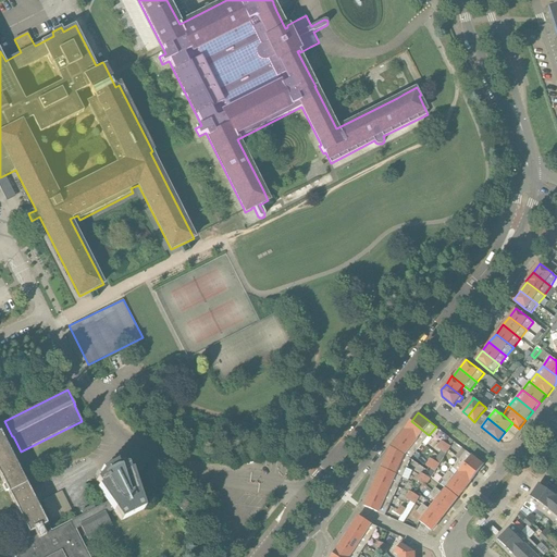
[(423,443),(429,435),(411,421),(405,429),(406,429),(423,443)]
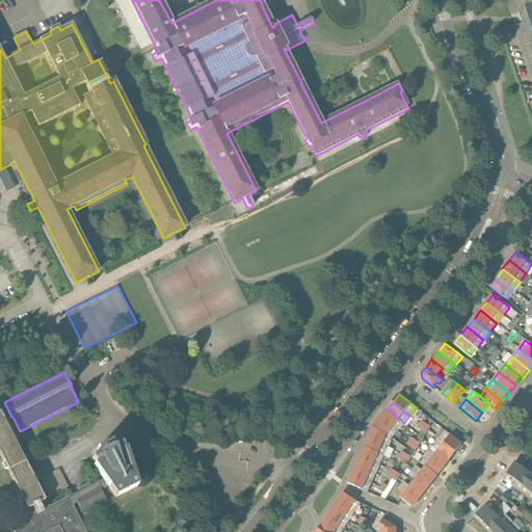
[(0,407),(0,454),(28,510),(31,517),(7,530),(7,531),(84,531),(72,505),(77,503),(83,515),(107,503),(101,490),(108,486),(116,498),(138,486),(135,477),(132,478),(124,451),(122,445),(111,445),(98,452),(92,460),(96,464),(106,479),(69,498),(49,508),(45,501),(46,501),(0,413),(0,411),(0,410),(1,410),(0,407)]
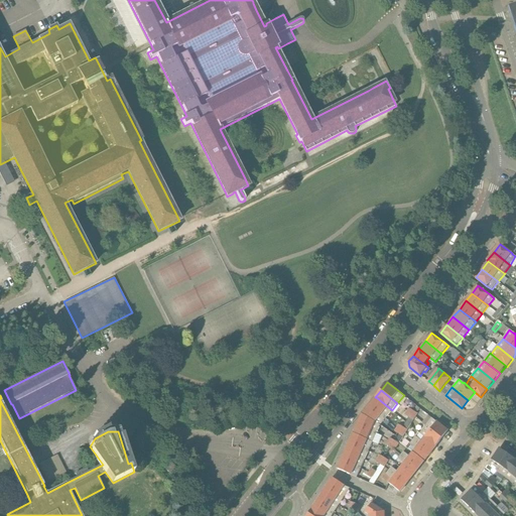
[(386,418),(392,410),(376,397),(370,405),(386,418)]
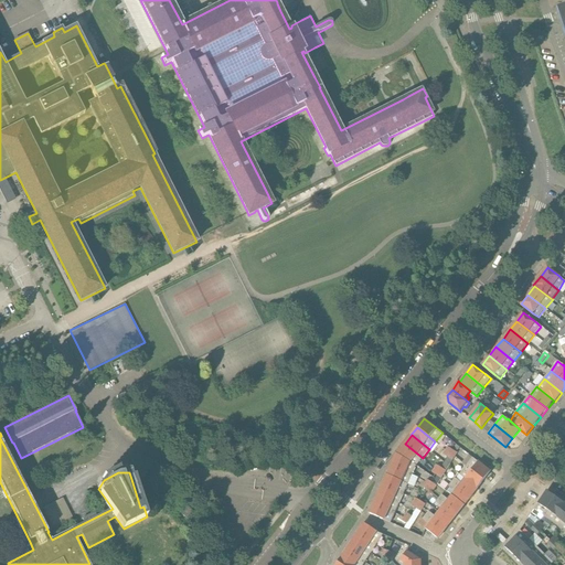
[(416,466),(423,458),(405,444),(396,454),(416,466)]
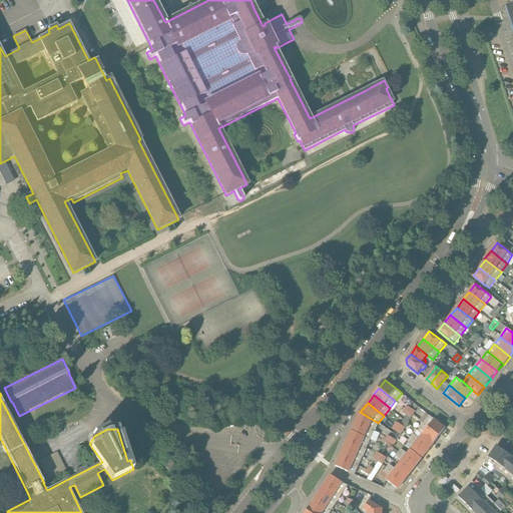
[(374,431),(378,423),(360,412),(356,423),(374,431)]
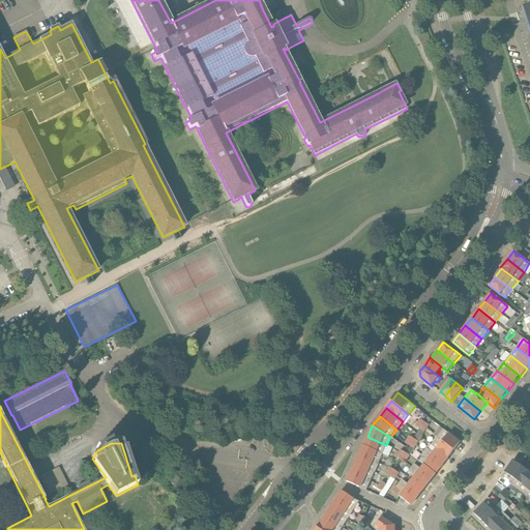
[(453,450),(461,443),(443,430),(437,438),(453,450)]
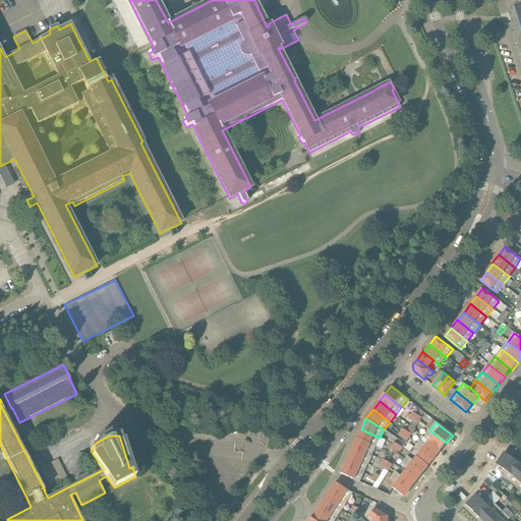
[(357,439),(375,447),(380,438),(361,429),(357,439)]
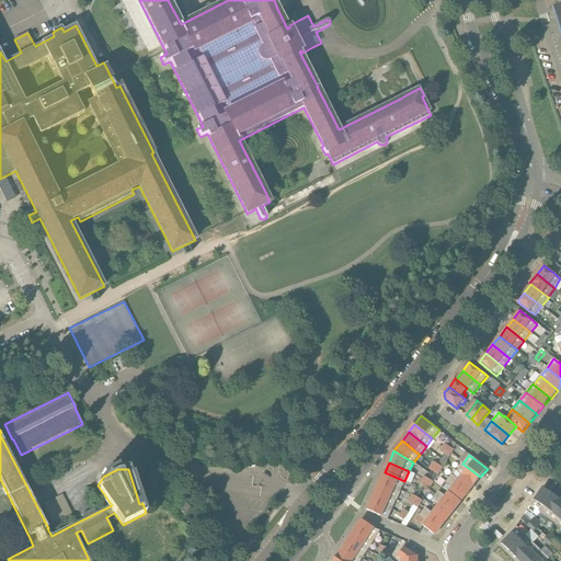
[(474,485),(480,477),(462,464),(456,471),(462,476),(474,485)]
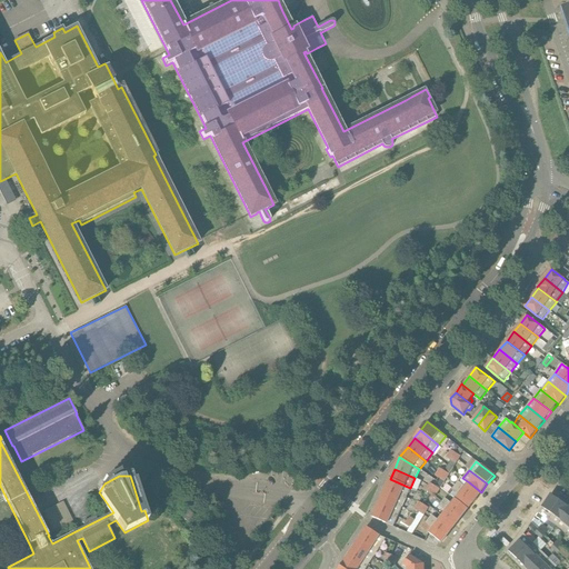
[(386,488),(407,497),(410,488),(390,479),(386,488)]
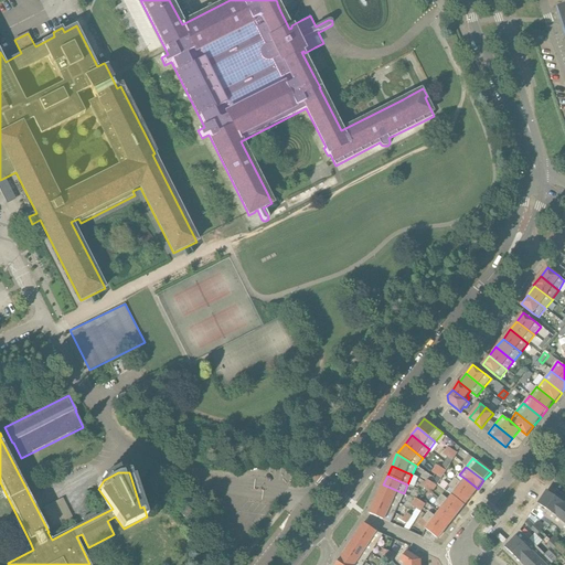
[(470,498),(478,489),(466,479),(465,479),(461,483),(455,479),(451,482),(470,498)]
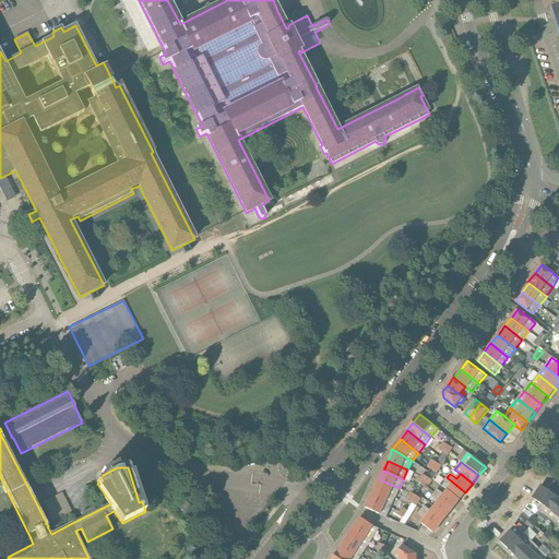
[(460,500),(465,492),(447,477),(444,480),(450,486),(447,490),(460,500)]
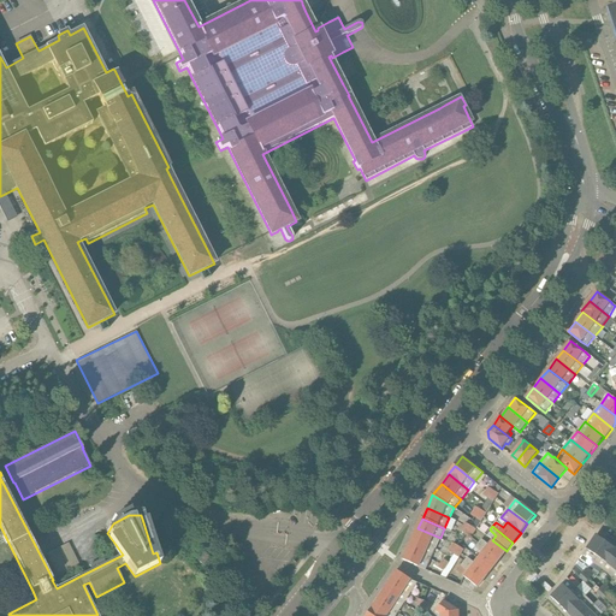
[(413,538),(436,549),(440,538),(418,528),(413,538)]
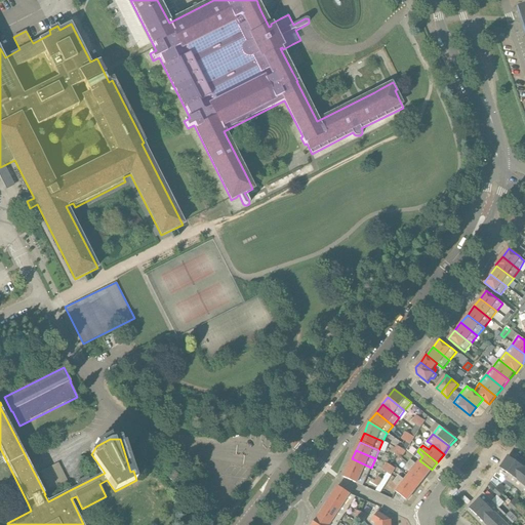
[(496,474),(505,480),(517,462),(508,456),(496,474)]
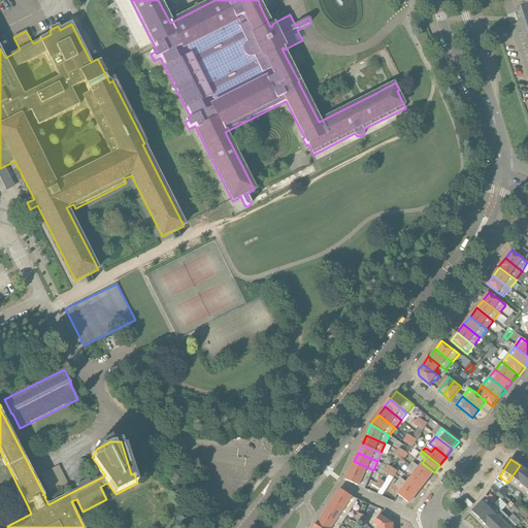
[(350,470),(369,480),(373,470),(354,461),(350,470)]
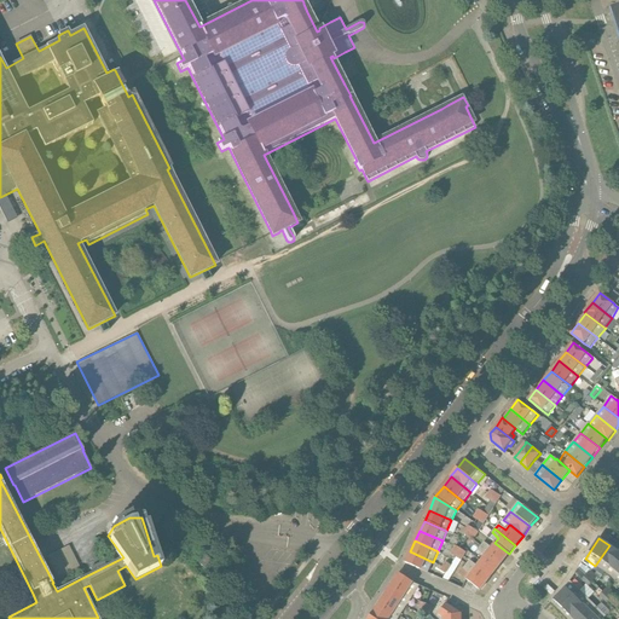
[(501,563),(509,554),(495,543),(491,548),(484,543),(481,547),(501,563)]
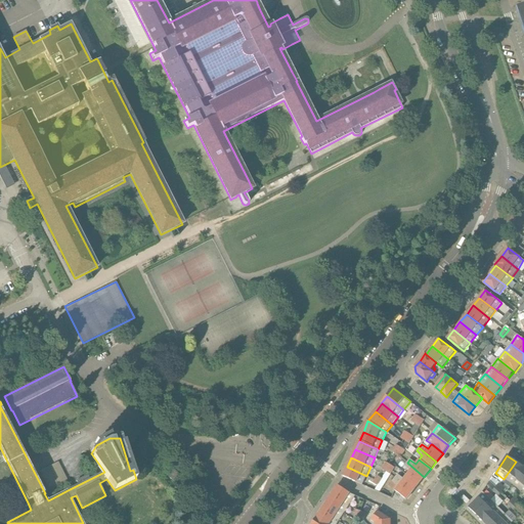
[(504,479),(513,485),(523,471),(523,467),(516,462),(504,479)]
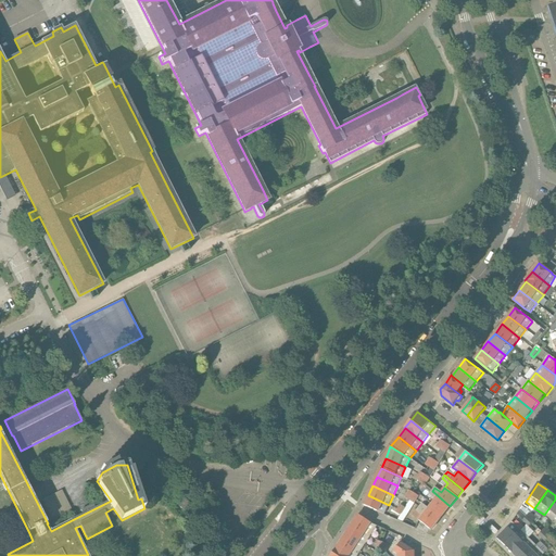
[(443,514),(450,506),(432,491),(428,495),(434,500),(431,504),(443,514)]
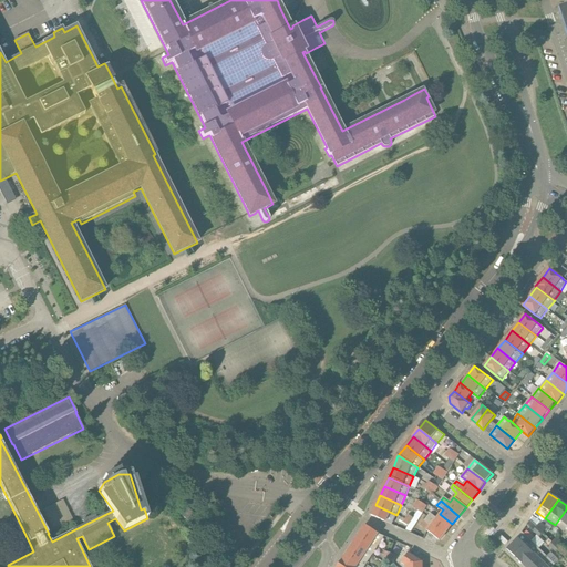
[(371,515),(392,525),(397,515),(375,505),(371,515)]
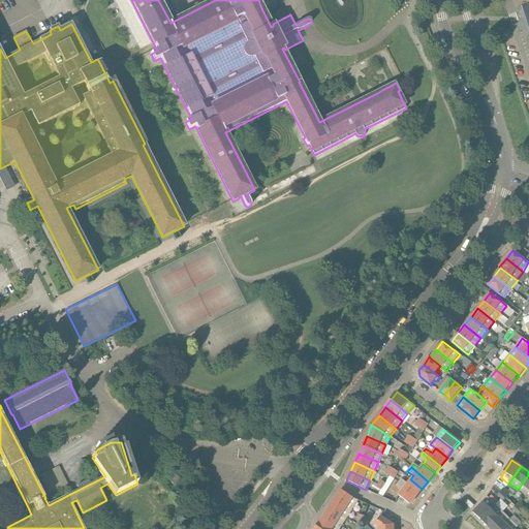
[(169,481),(175,487),(181,480),(176,475),(169,481)]
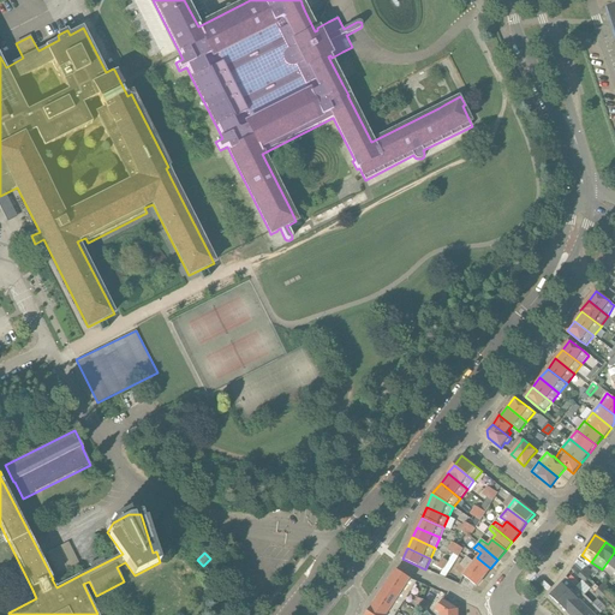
[(614,553),(602,569),(609,575),(614,568),(614,553)]
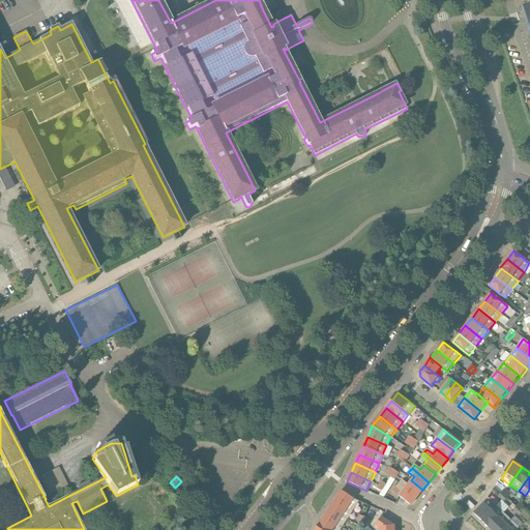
[(417,498),(422,490),(411,480),(408,484),(403,480),(400,483),(417,498)]
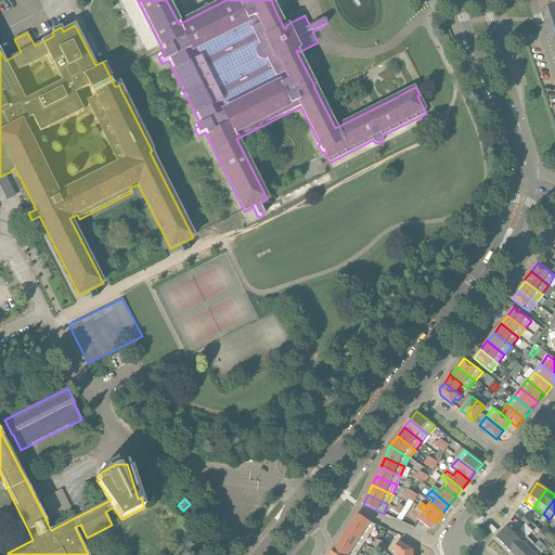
[(430,529),(437,521),(418,506),(415,510),(412,515),(417,519),(430,529)]
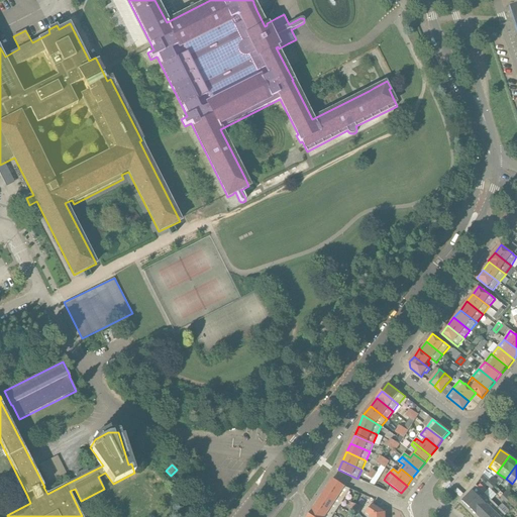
[(344,499),(350,491),(333,479),(327,488),(344,499)]
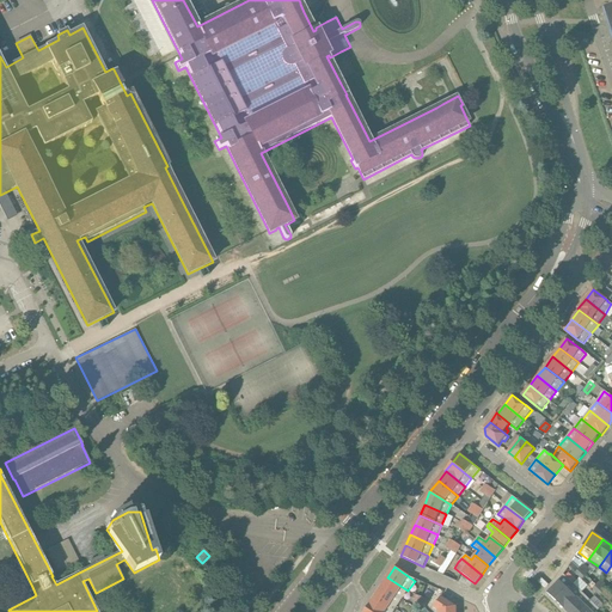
[(548,593),(556,601),(574,585),(564,575),(560,581),(548,593)]
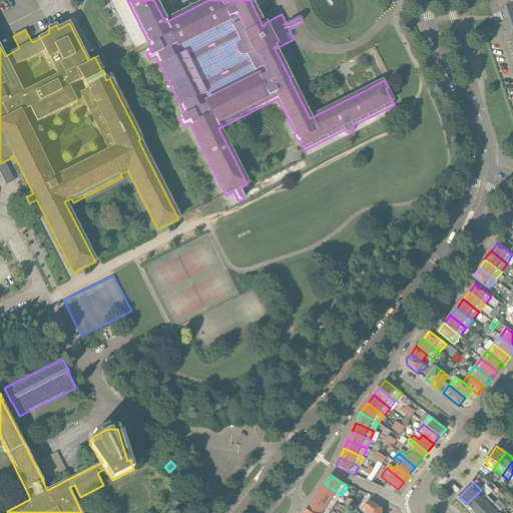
[(337,503),(342,495),(325,484),(320,492),(337,503)]
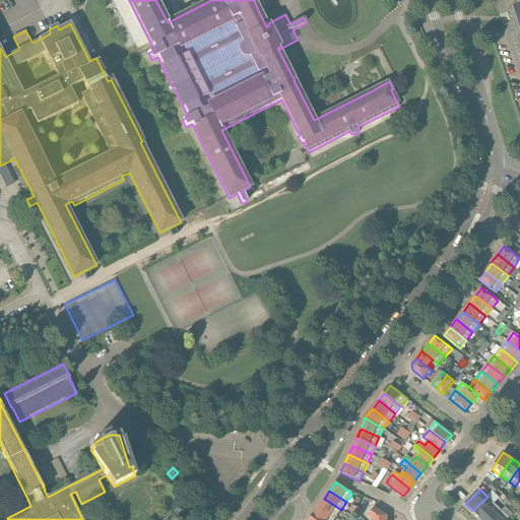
[(472,511),(479,518),(495,504),(488,497),(472,511)]
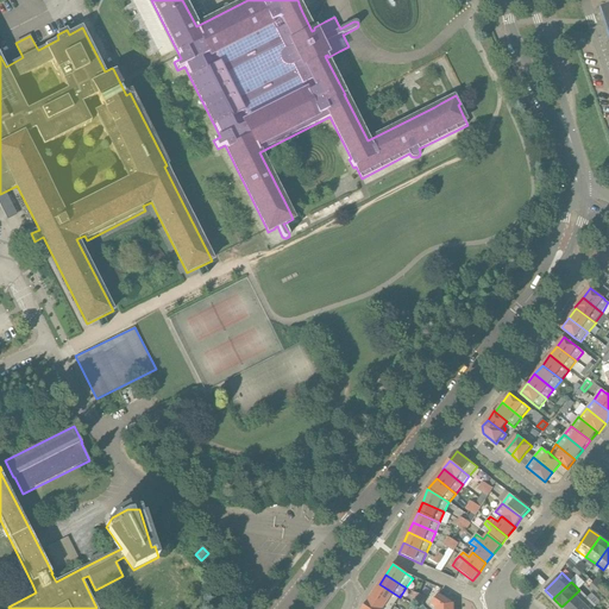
[(394,607),(400,597),(380,584),(374,592),(394,607)]
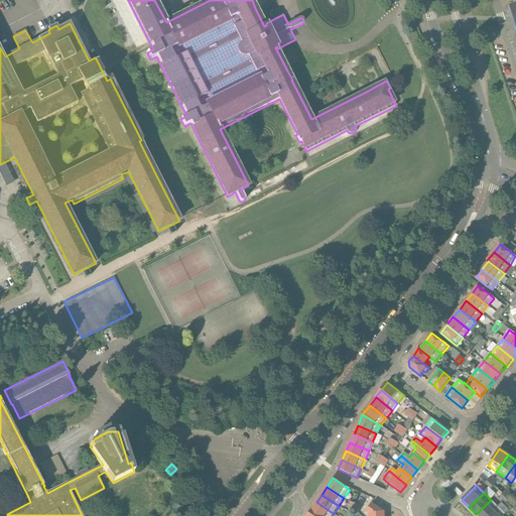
[(476,514),(478,515),(488,515),(498,507),(491,500),(476,514)]
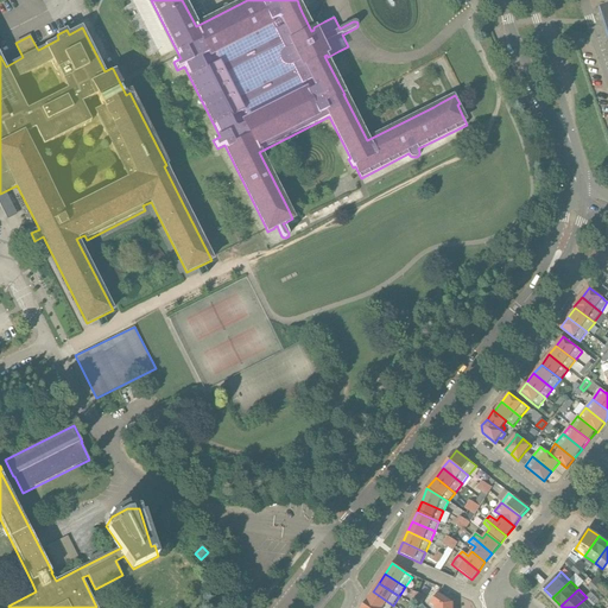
[(391,607),(393,606),(373,591),(366,602),(375,607),(391,607)]
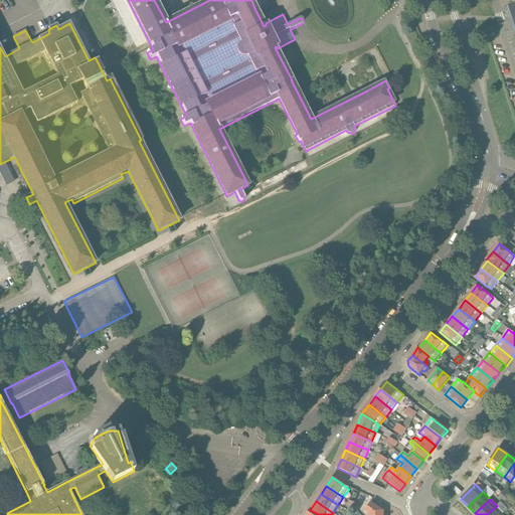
[(368,514),(383,514),(383,511),(370,503),(364,512),(368,514)]
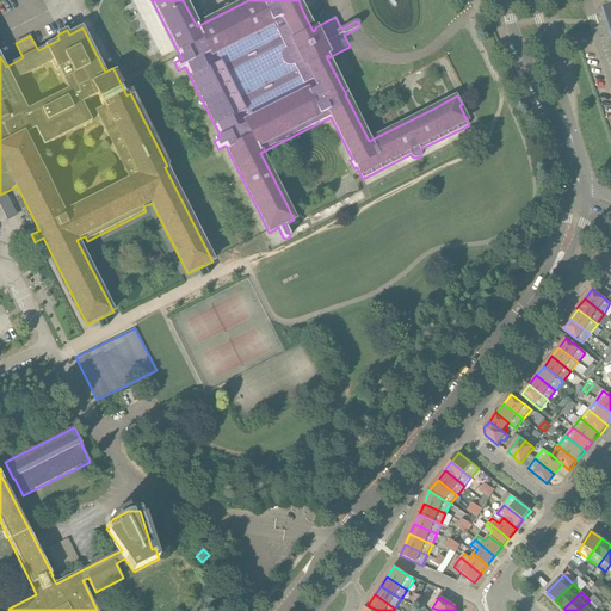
[(594,610),(598,609),(590,600),(578,610),(594,610)]
